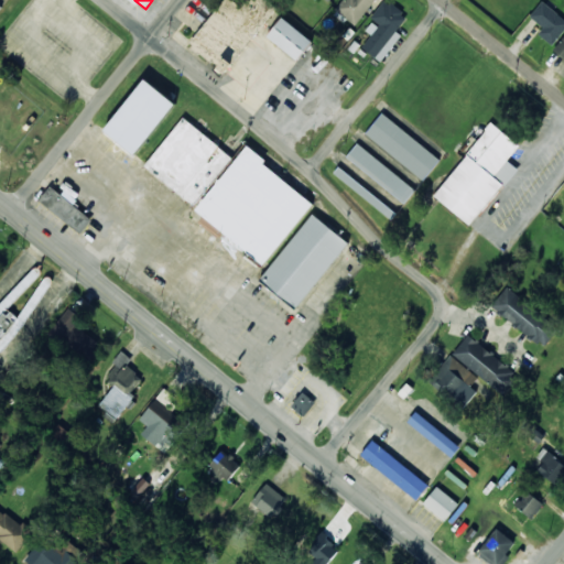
[(240,0),(223,0),(190,44),(225,72),(274,6),(268,0),(261,0),(255,10),(240,0)]
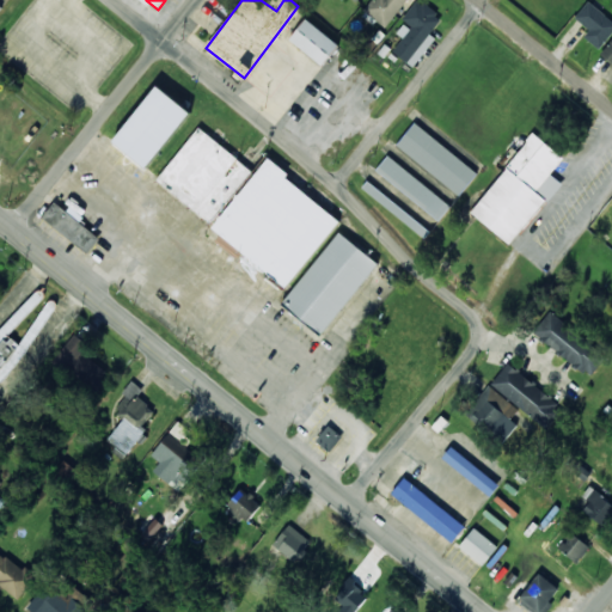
[(371,0),(363,10),(385,26),(407,0),(371,0)]
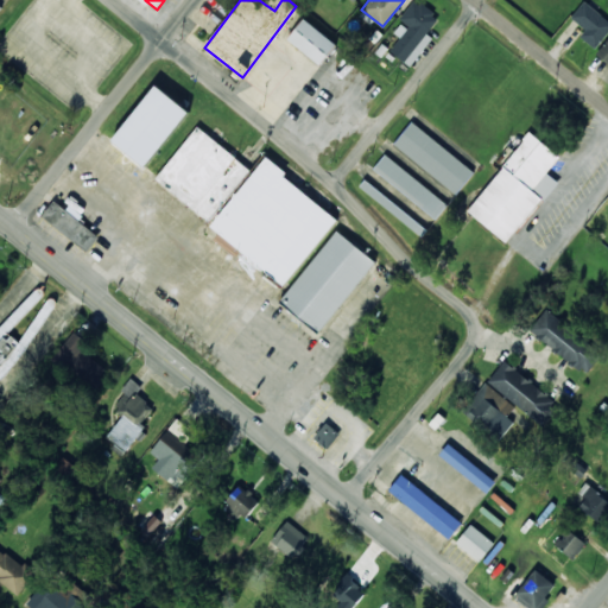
[(410,67),(434,38),(426,33),(439,18),(417,0),(413,0),(398,19),(403,23),(394,32),(400,37),(391,50),(410,67)]
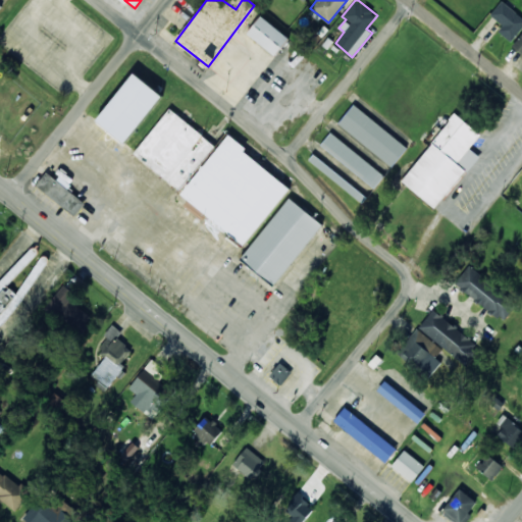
[(490,14),(503,25),(499,31),(510,42),(521,28),(521,17),(503,1),(490,14)]
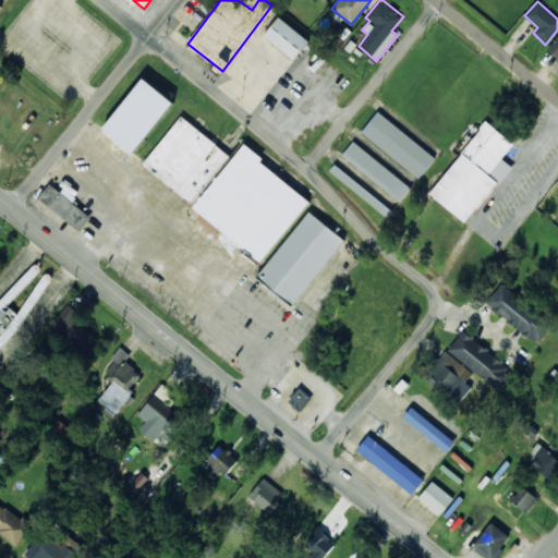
[(308,40),(279,16),(264,36),(294,59),(308,40)]
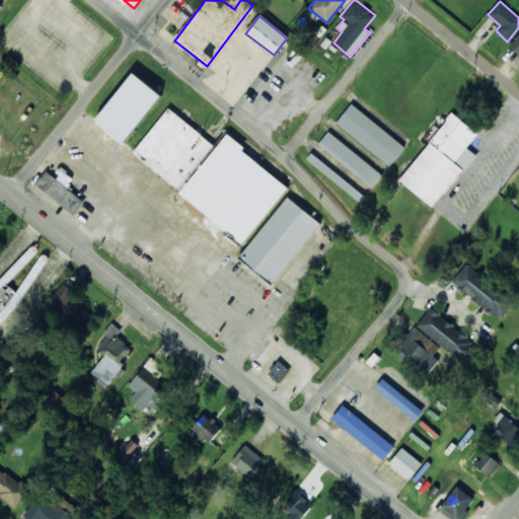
[(518,32),(510,45),(518,52),(518,32)]
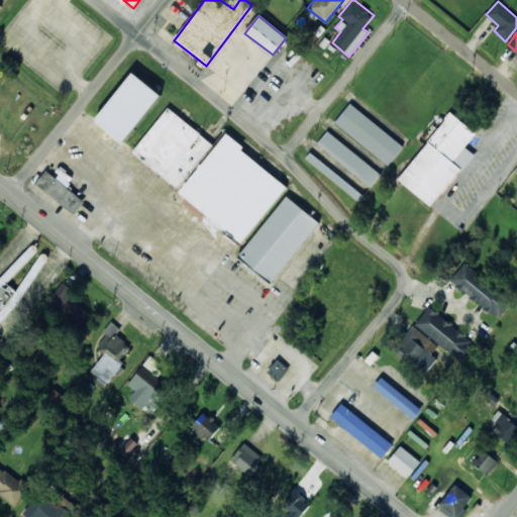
[(162,94),(132,72),(94,122),(122,144),(162,94)]
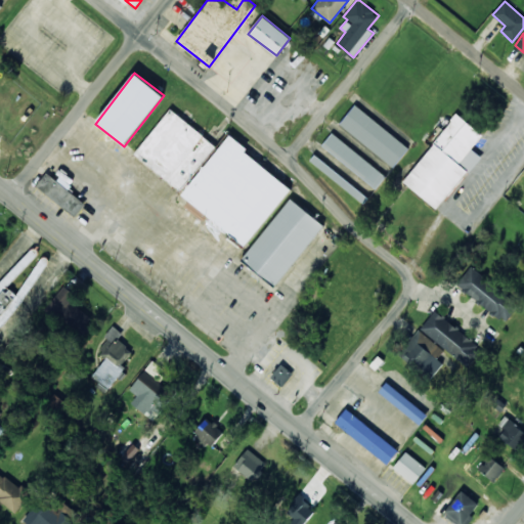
[(394,168),(409,147),(354,104),(339,124),(394,168)]
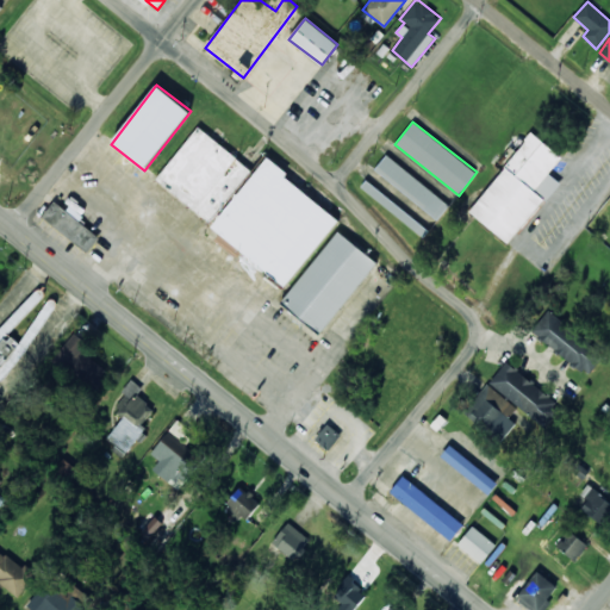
[(340,217),(263,159),(255,170),(197,126),(154,184),(288,285),(340,217)]
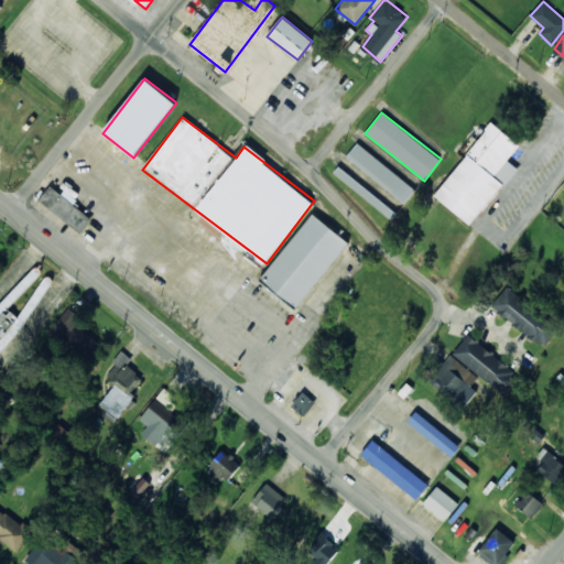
[(520,145),(487,119),(473,138),(477,142),(434,196),(470,226),(517,167),(508,160),(520,145)]
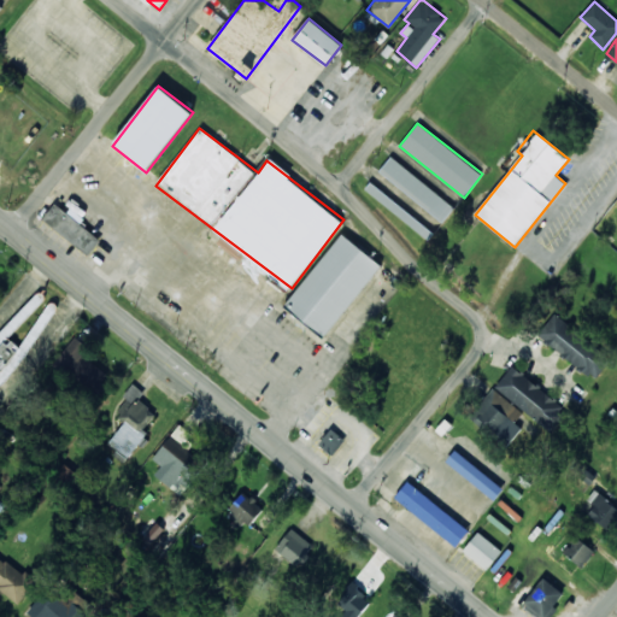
[(378,171),(442,222),(454,207),(391,157),(378,171)]
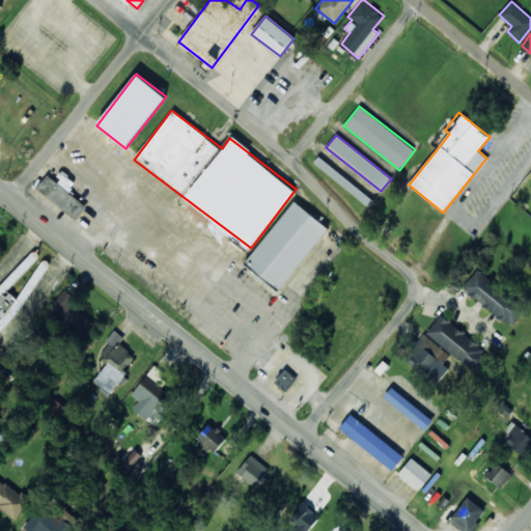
[(86,207),(49,174),(37,188),(75,220),(86,207)]
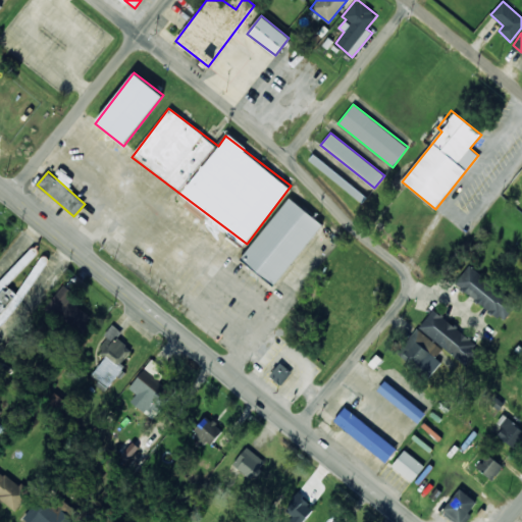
[(322,223),(289,197),(242,259),(275,285),(322,223)]
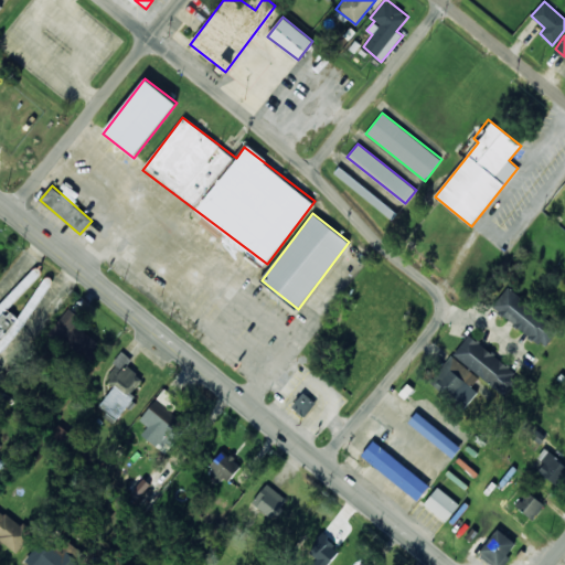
[(545,347),(560,326),(507,288),(491,309),(545,347)]
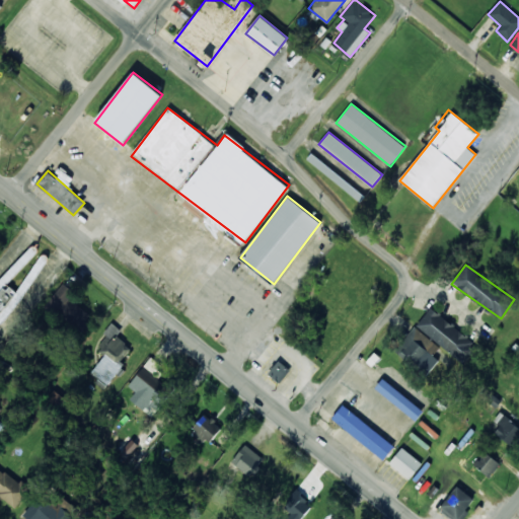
[(92,313),(73,303),(78,293),(60,283),(46,309),(83,329),(92,313)]
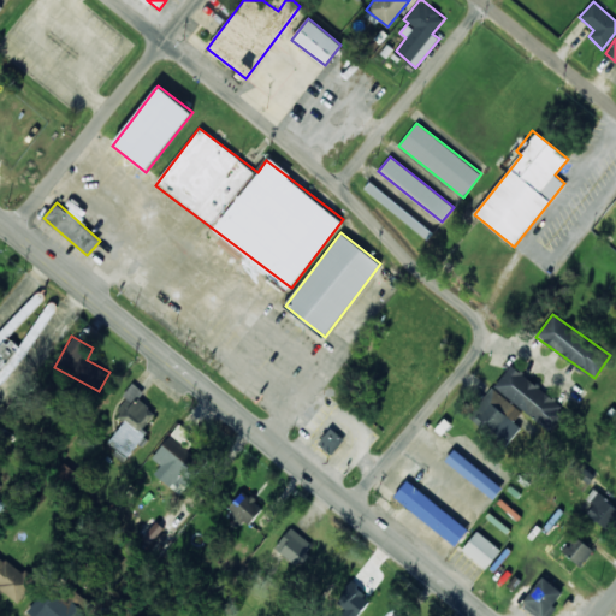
[(493,388),(554,432),(569,409),(510,366),(493,388)]
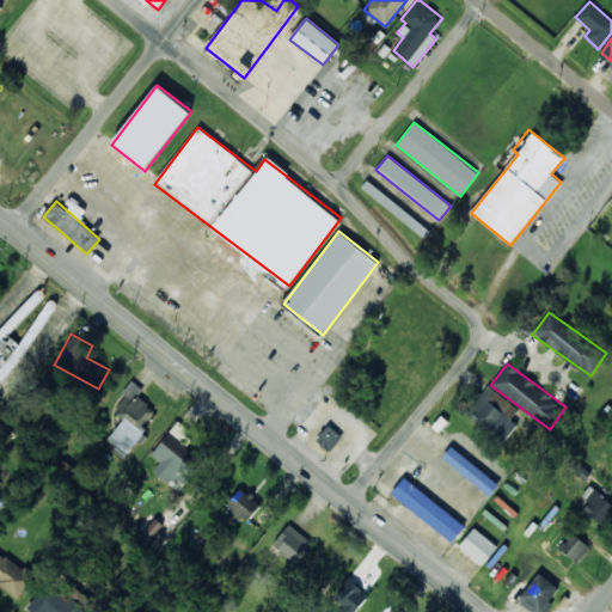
[(126,457),(146,432),(141,428),(155,410),(138,396),(142,390),(132,380),(122,393),(126,397),(114,411),(123,420),(105,440),(126,457)]
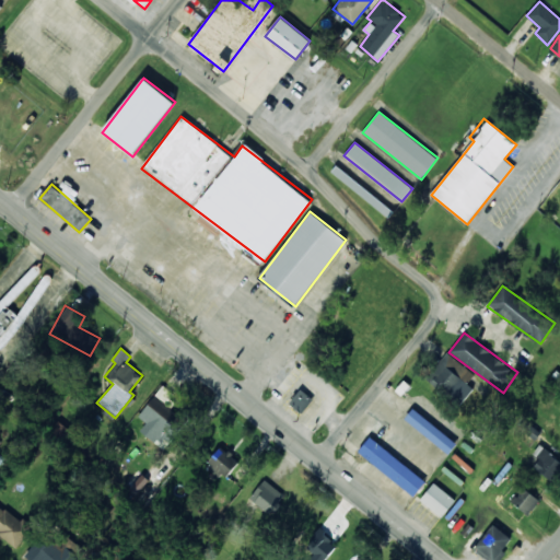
[(474,388),(467,383),(475,374),(446,352),(427,378),(461,405),(474,388)]
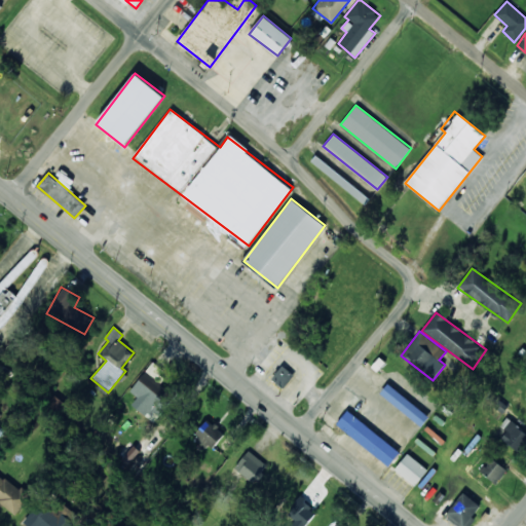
[(271,379),(283,388),(294,375),(283,365),(271,379)]
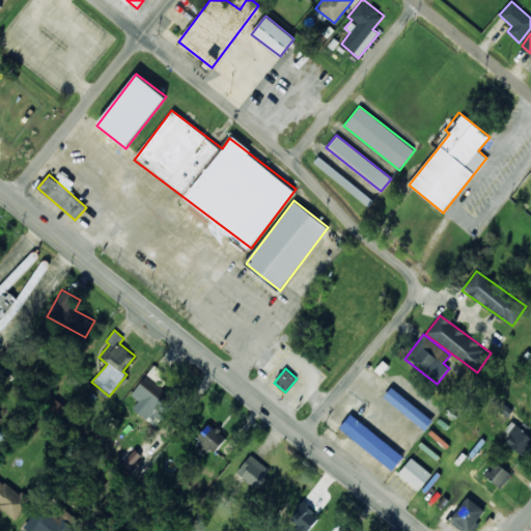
[(170,404),(163,399),(168,392),(145,376),(132,395),(139,400),(133,409),(156,425),(170,404)]
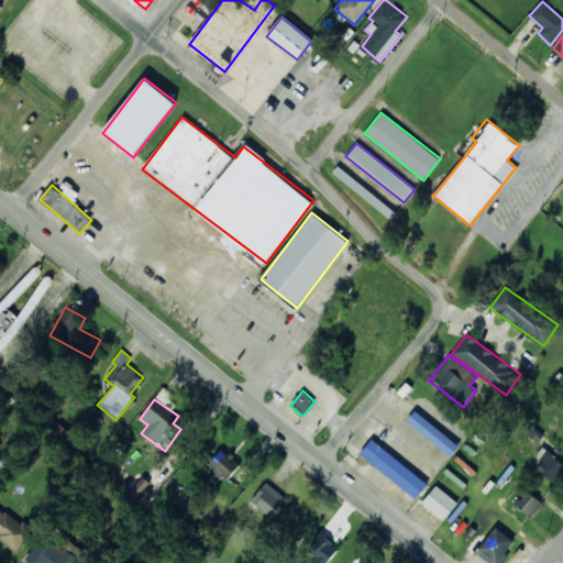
[(459,446),(416,409),(407,420),(450,456),(459,446)]
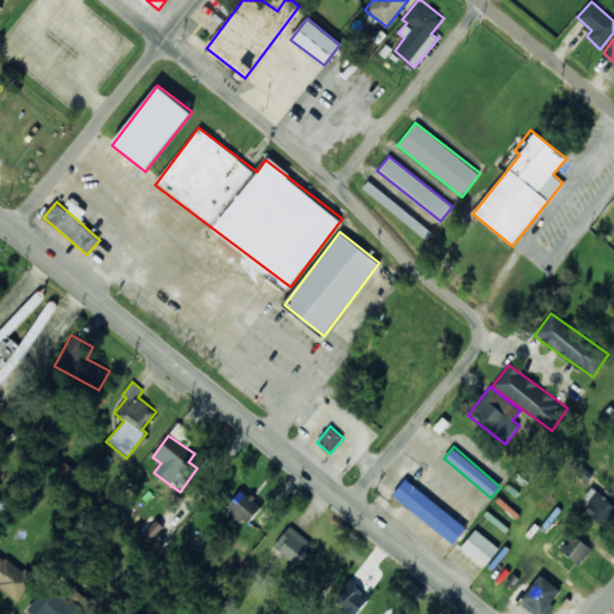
[(73,470),(62,465),(58,476),(68,481),(73,470)]
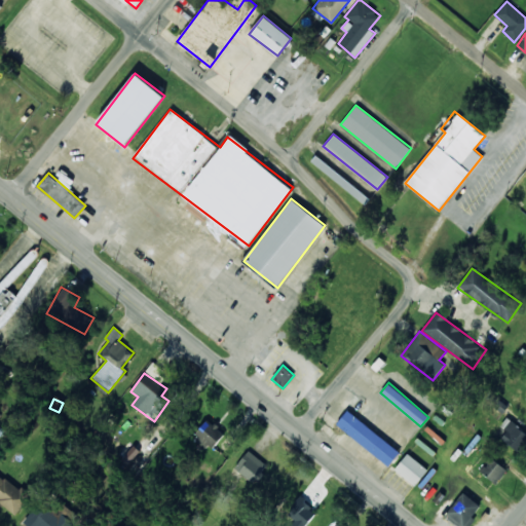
[(389,465),(401,451),(346,411),(336,425),(389,465)]
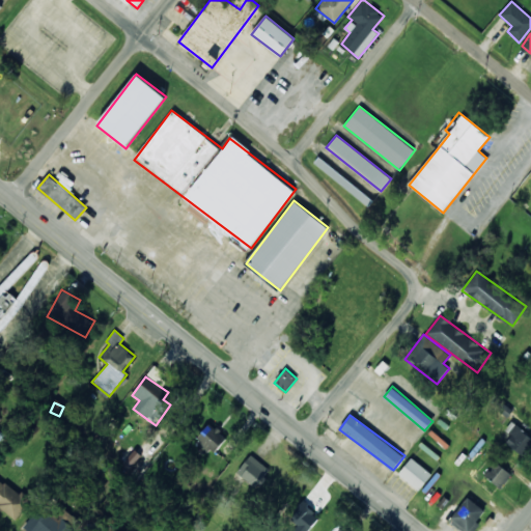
[(211,453),(226,438),(211,423),(195,439),(211,453)]
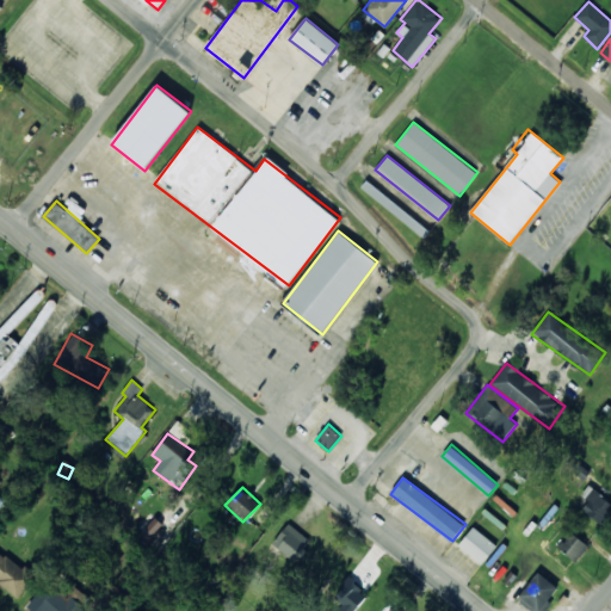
[(588,501),(582,511),(604,525),(610,513),(610,501),(587,487),(581,497),(588,501)]
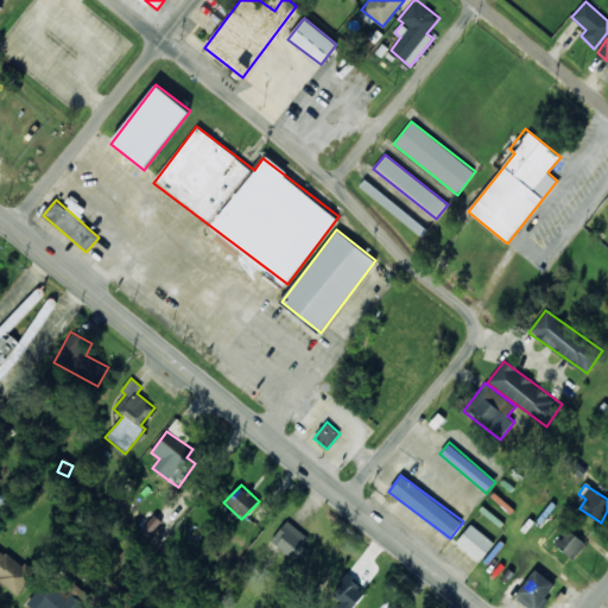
[(310,539),(287,520),(271,540),(293,559),(310,539)]
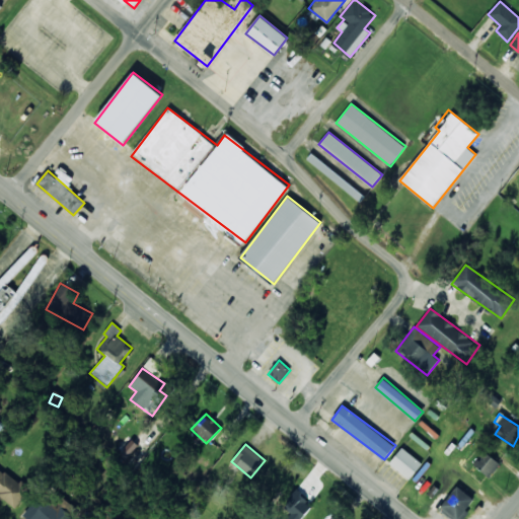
[(389,463),(410,479),(422,463),(402,447),(389,463)]
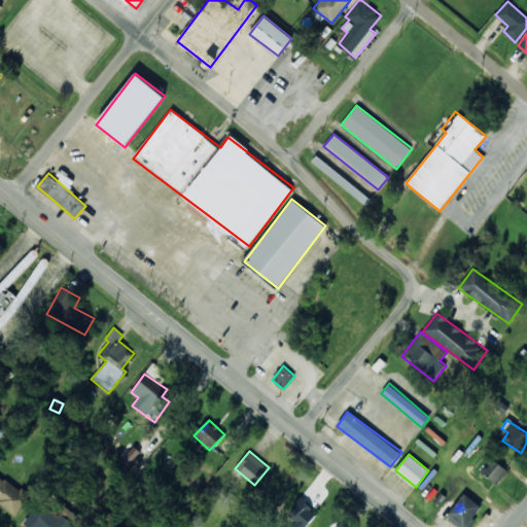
[(498,485),(508,470),(492,459),(482,473),(498,485)]
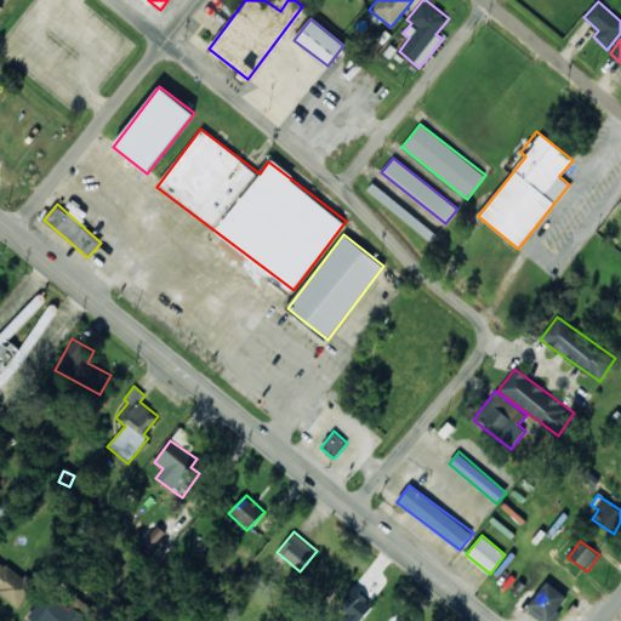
[(0,592),(21,607),(35,585),(0,559),(0,592)]
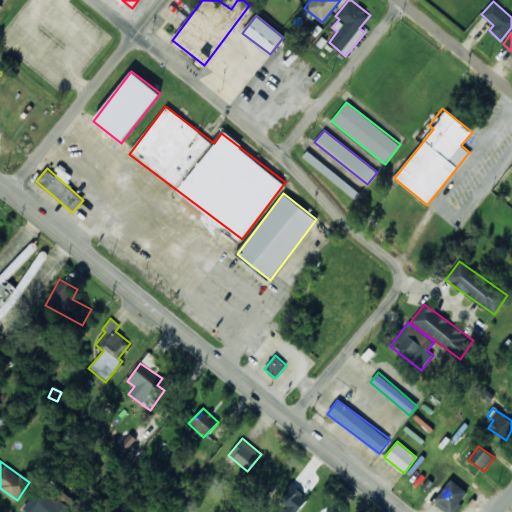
[(468,492),(450,479),(433,503),(445,511),(457,511),(463,505),(460,503),(468,492)]
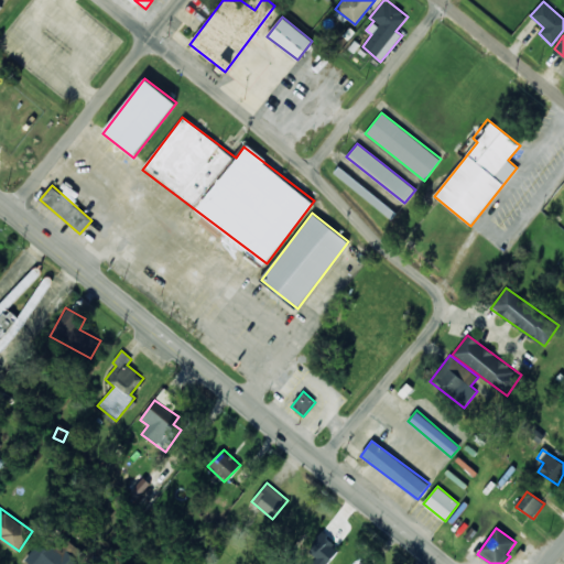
[(315,557),(310,563),(327,563),(340,549),(322,534),(308,551),(315,557)]
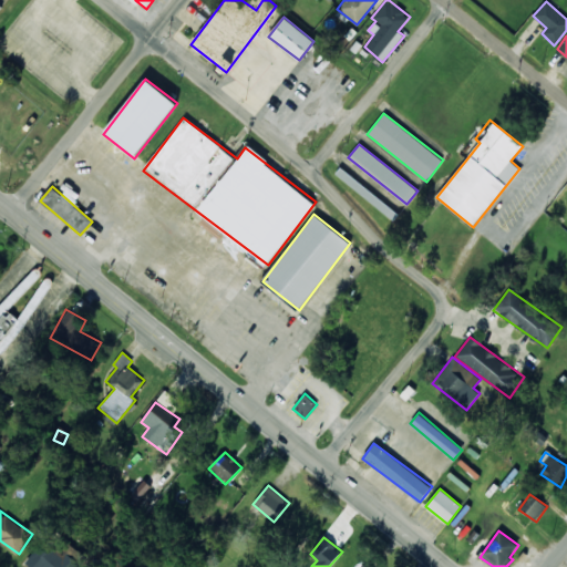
[(26,563),(31,566),(81,566),(82,566),(68,553),(63,557),(53,548),(49,554),(40,546),(26,563)]
